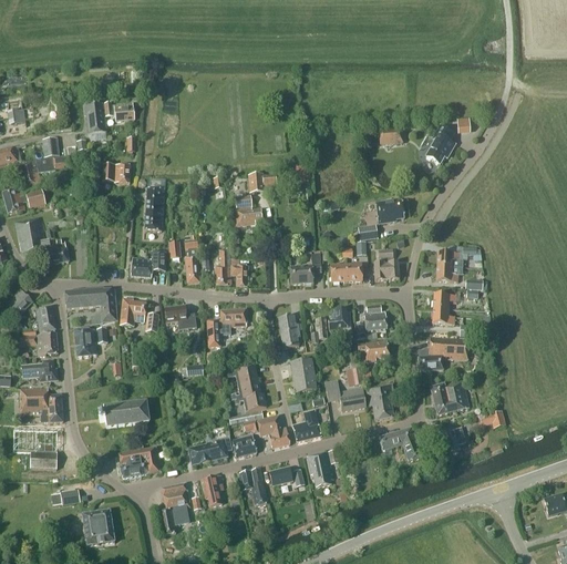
[(111,104),(111,102),(104,103),(105,116),(114,115),(115,121),(134,119),(133,102),(111,104)]
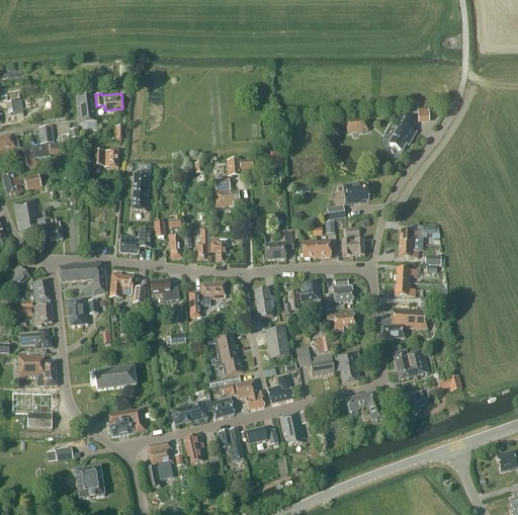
[(97,120),(94,94),(78,96),(81,121),(97,120)]
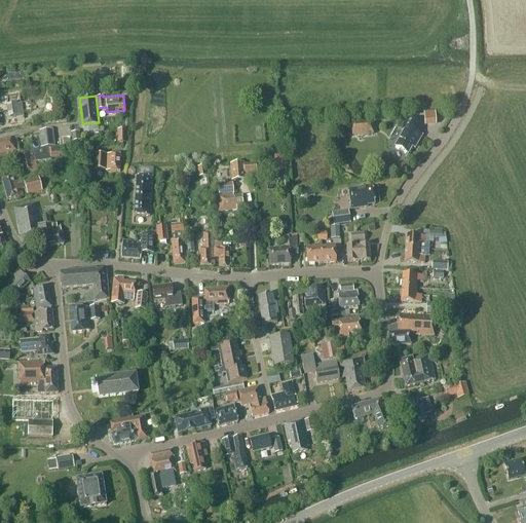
[(24,112),(22,100),(6,102),(8,114),(24,112)]
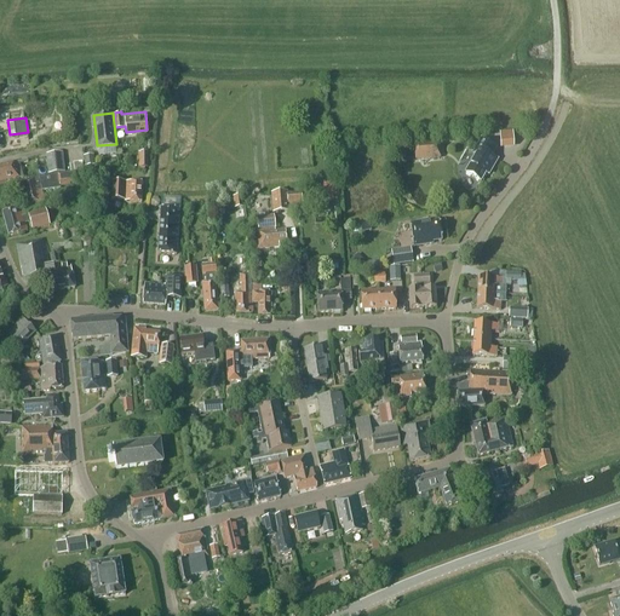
[(520,127),(504,128),(505,142),(520,140),(520,127)]
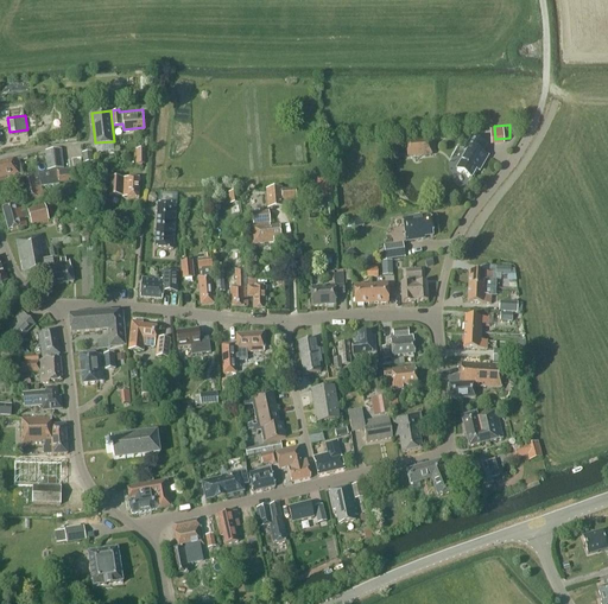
[(472,175),(475,167),(479,169),(487,154),(481,151),(486,141),(472,133),(463,147),(467,148),(456,166),(472,175)]
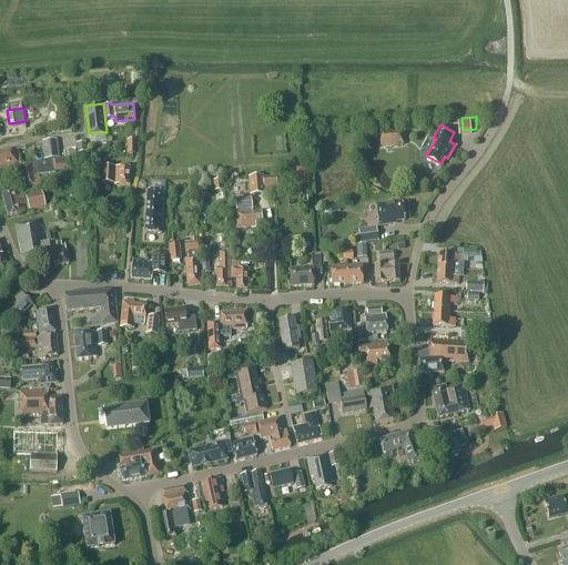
[(403,143),(403,128),(379,129),(381,144),(403,143)]
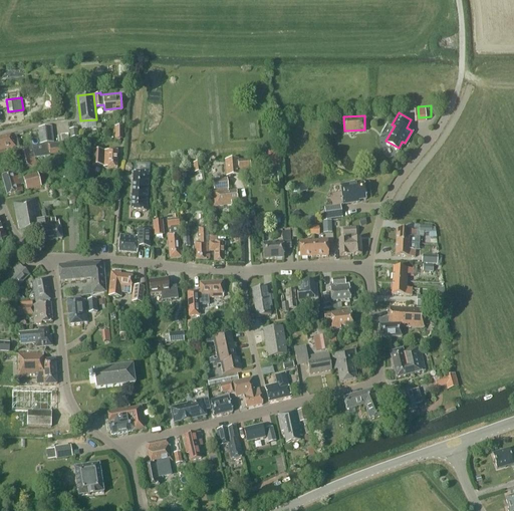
[(53,141),(51,123),(38,125),(40,142),(53,141)]
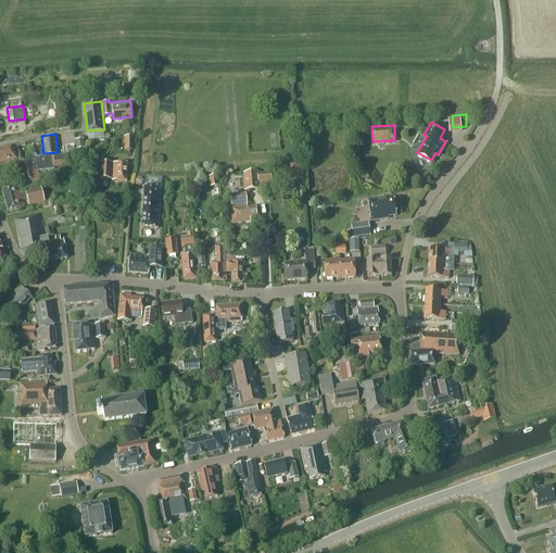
[(85,146),(84,136),(75,138),(76,147),(85,146)]
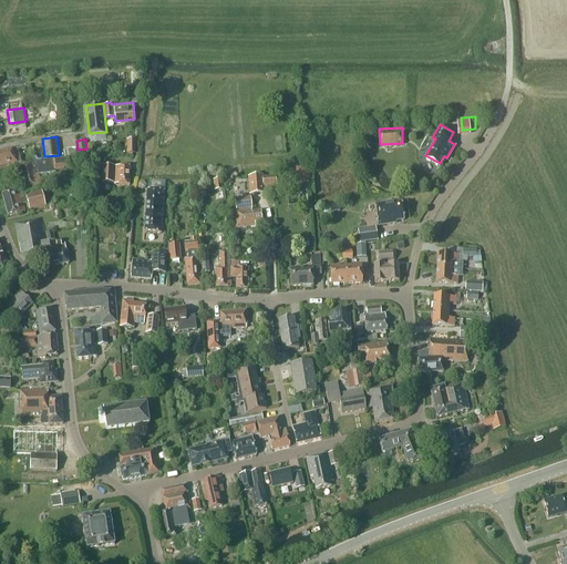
[(18,145),(13,146),(0,149),(0,164),(21,159),(18,145)]
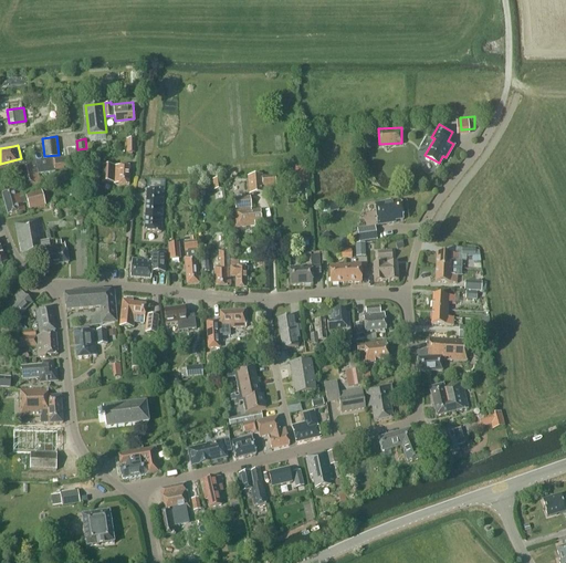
[(53,156),(35,159),(39,171),(54,169),(54,168),(71,166),(70,154),(53,156)]
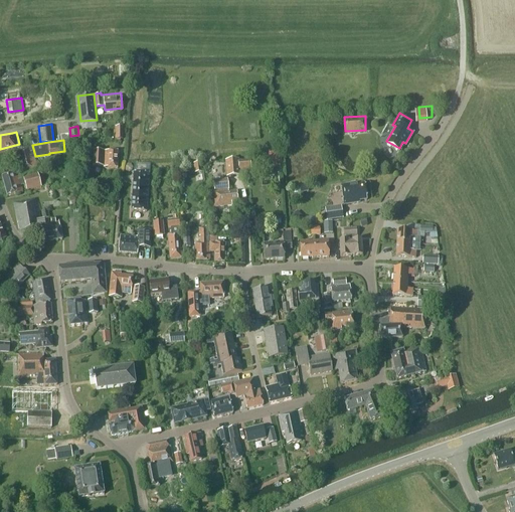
[(37,165),(35,156),(32,145),(28,146),(18,148),(23,168),(34,166),(37,165)]
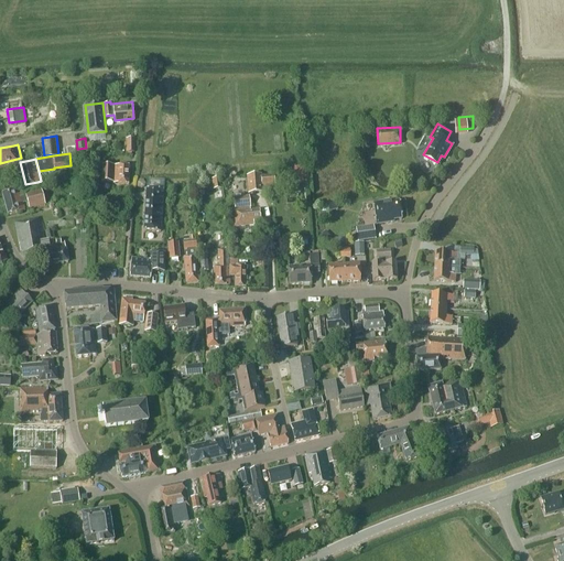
[(129,163),(101,162),(101,180),(112,180),(112,181),(129,181),(129,163)]
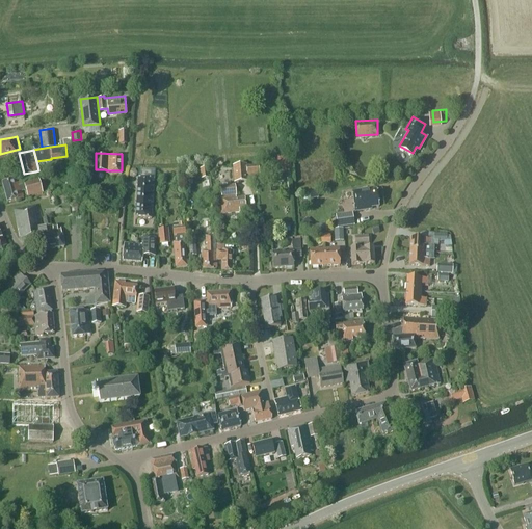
[(280,156),(281,166),(292,166),(291,155),(280,156)]
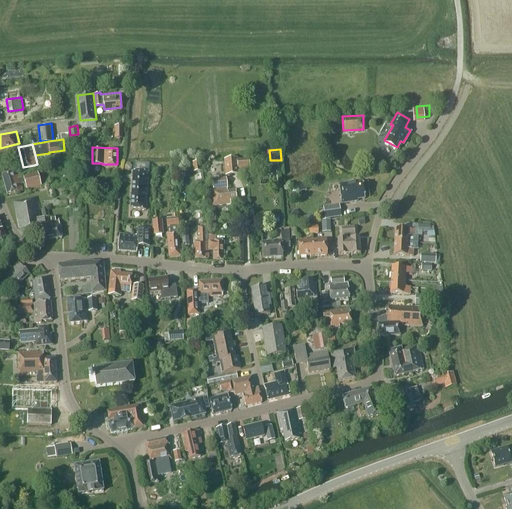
[(250,167),(249,156),(237,157),(223,157),(224,173),(238,172),(237,167),(250,167)]
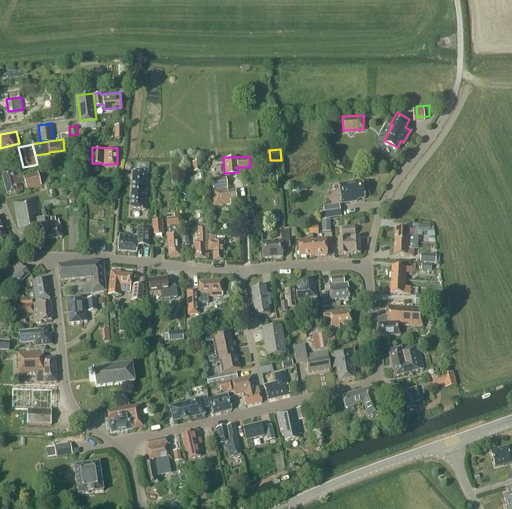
[(201,169),(200,159),(192,160),(193,170),(201,169)]
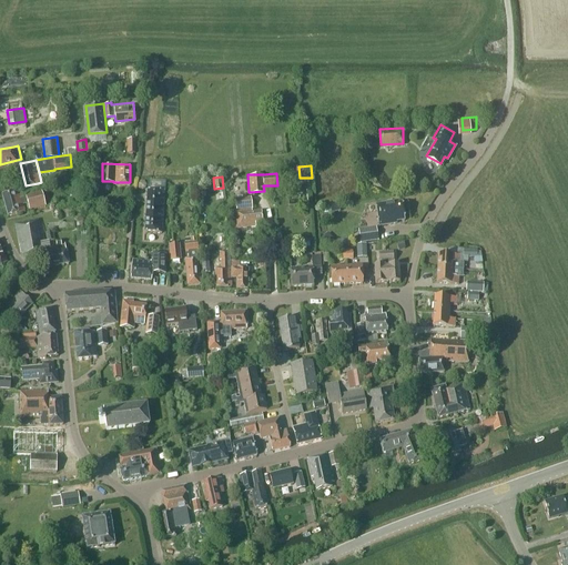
[(21,195),(19,188),(1,192),(8,214),(26,210),(23,202),(27,201),(29,208),(46,204),(41,189),(24,193),(24,194),(21,195)]
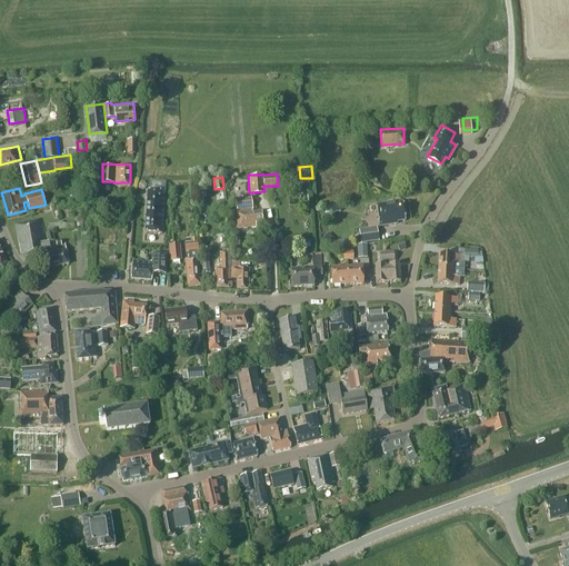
[(165,190),(148,189),(145,230),(162,231),(165,190)]
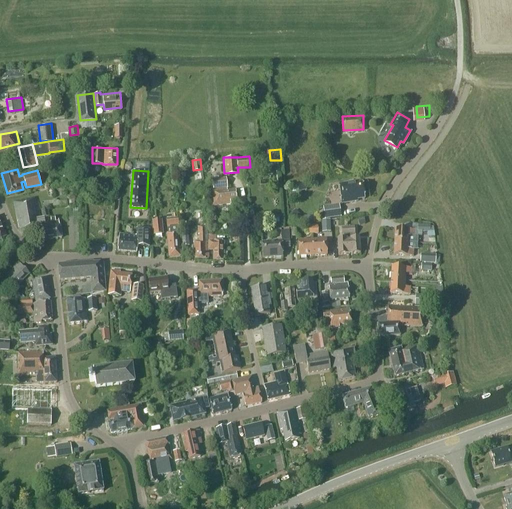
[(227,186),(226,176),(212,177),(213,187),(211,188),(212,204),(231,202),(230,198),(237,198),(236,188),(227,189),(227,186)]
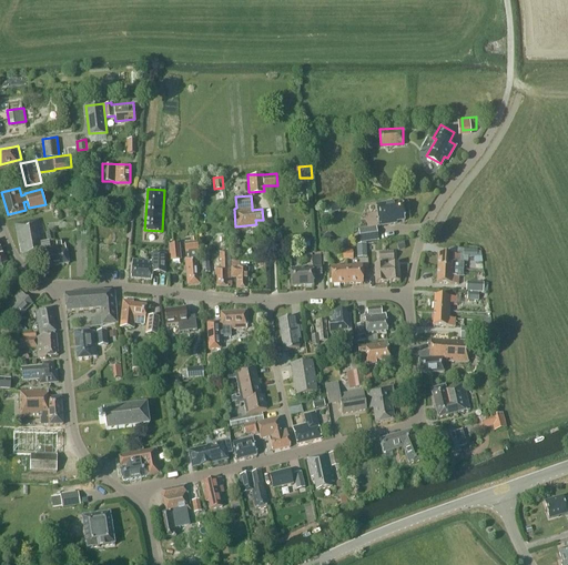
[(394,201),(394,200),(376,203),(378,223),(397,221),(396,219),(405,218),(402,200),(394,201)]
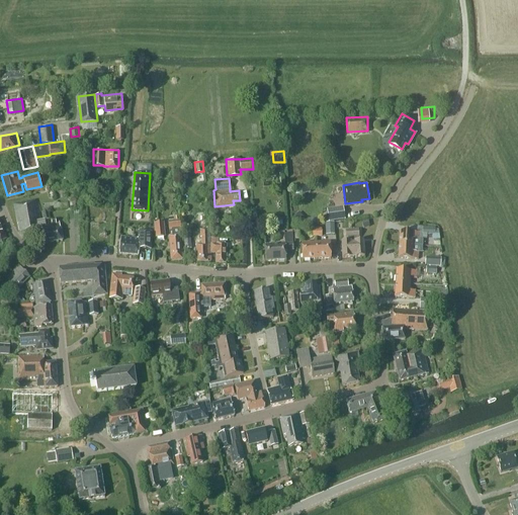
[(85,192),(75,192),(75,195),(70,195),(70,203),(75,203),(75,202),(85,202),(85,192)]
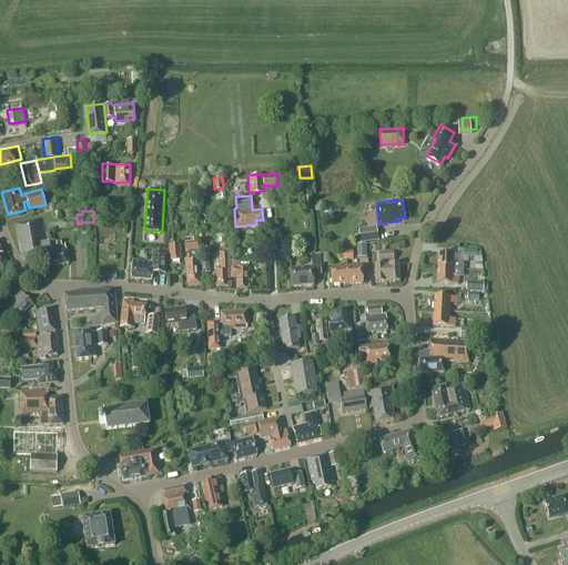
[(46,242),(40,217),(14,221),(21,251),(22,252),(23,255),(43,252),(46,265),(68,261),(67,249),(66,249),(64,241),(61,241),(61,239),(57,239),(57,244),(50,245),(49,241),(46,242)]
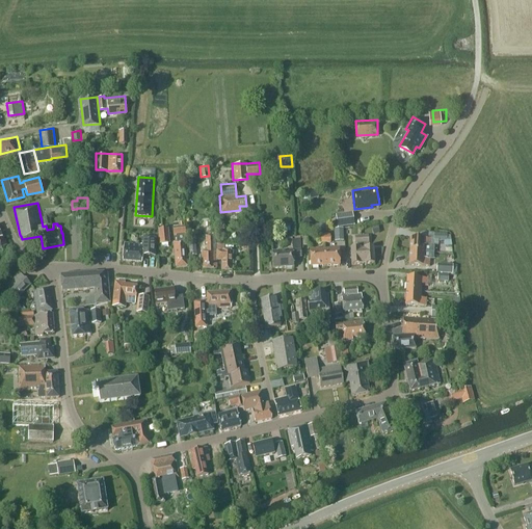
[(354,222),(352,210),(336,212),(337,226),(354,222)]
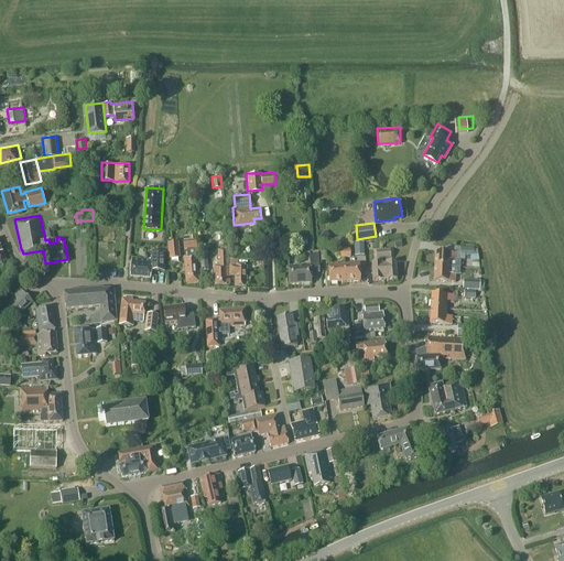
[(332,235),(325,228),(318,235),(325,241),(332,235)]
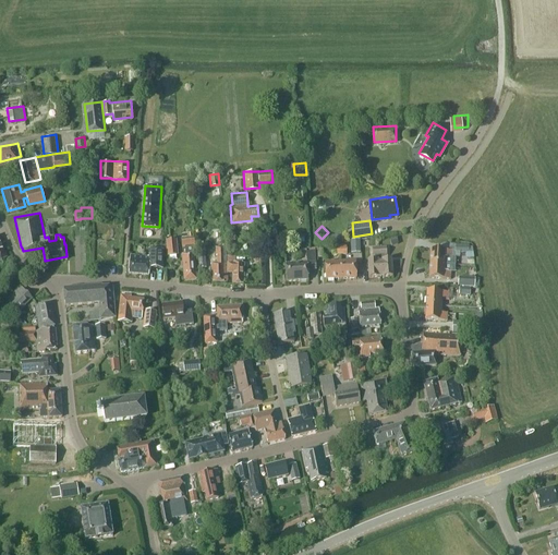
[(304,231),(296,231),(281,233),(282,243),(298,241),(305,240),(304,231)]
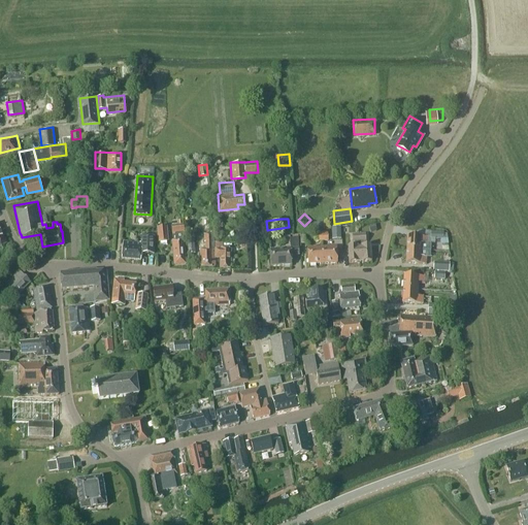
[(183,237),(185,237),(184,222),(171,223),(172,232),(174,232),(175,238),(172,238),(174,262),(186,261),(183,237)]
